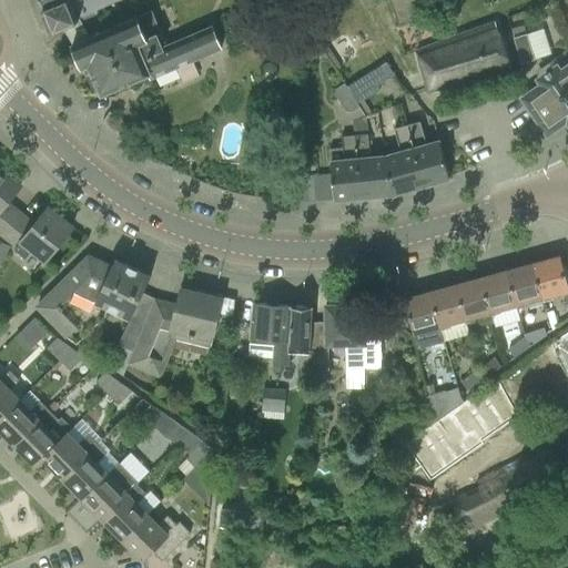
[(98,91),(100,92),(101,91),(102,93),(149,74),(151,79),(221,49),(212,27),(161,48),(156,37),(161,34),(151,11),(88,38),(78,18),(80,17),(79,17),(80,16),(80,14),(81,13),(82,18),(95,12),(94,8),(97,12),(99,11),(97,7),(111,1),(113,6),(115,4),(113,0),(42,0),(46,7),(47,7),(53,22),(51,22),(53,27),(56,26),(56,27),(60,26),(60,24),(62,23),(74,43),(73,43),(83,67),(88,74),(91,73),(91,75),(91,78),(91,79),(91,80),(92,82),(92,84),(94,87),(95,89),(98,91)]
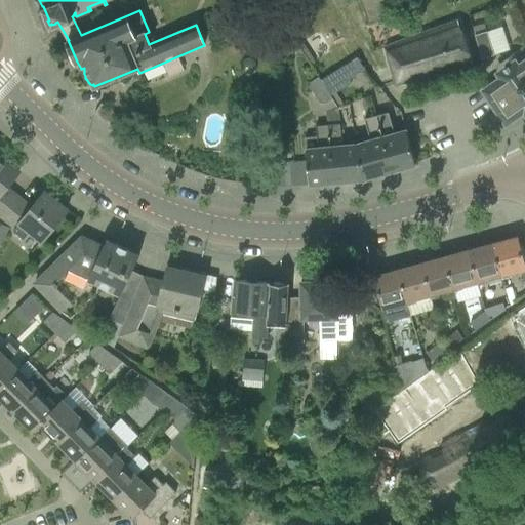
[(403,11),(398,0),(359,0),(369,25),(403,11)]
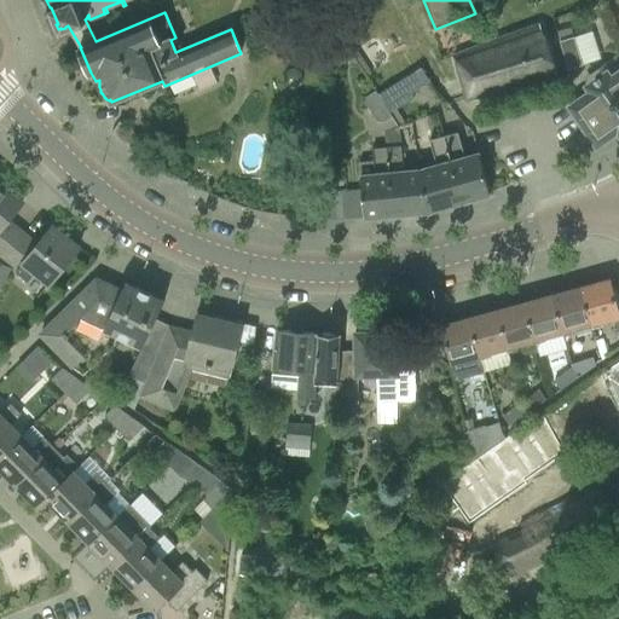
[(490,41),(453,56),(466,102),(556,74),(544,38),(543,38),(539,24),(537,24),(537,22),(534,23),(534,25),(527,28),(526,27),(525,27),(525,29),(518,32),(518,29),(515,30),(515,32),(490,41)]
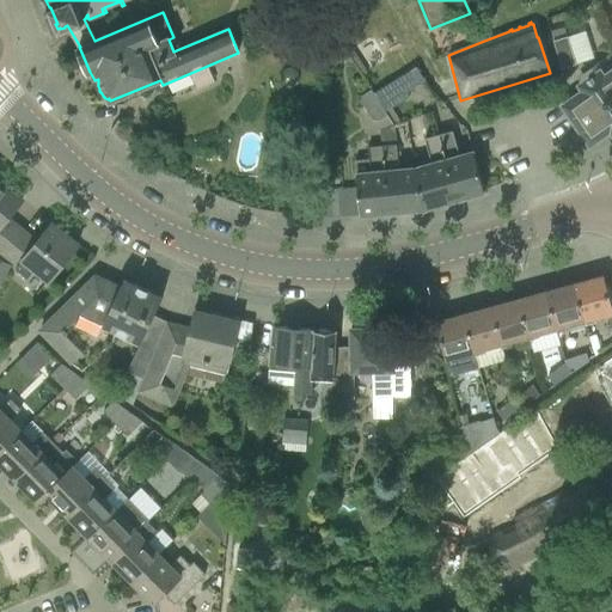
[(564,28),(550,32),(552,41),(567,37),(564,28)]
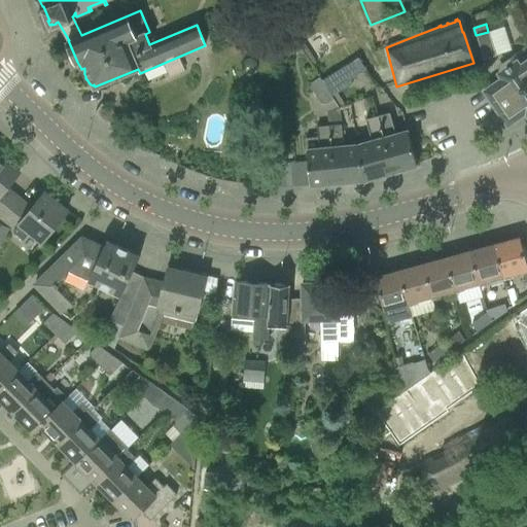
[(488,32),(495,56),(511,50),(502,27),(488,32)]
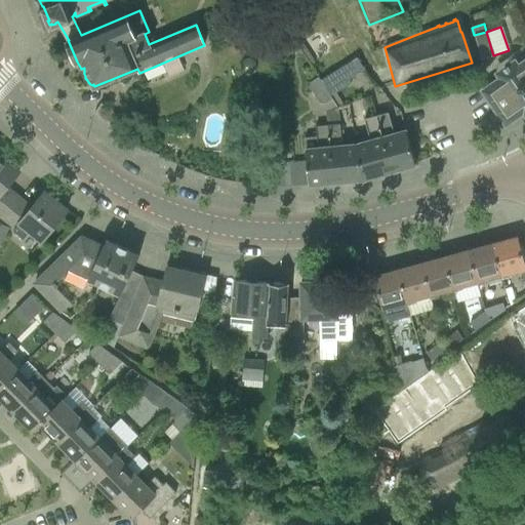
[(486,32),(474,35),(481,58),(493,55),(486,32)]
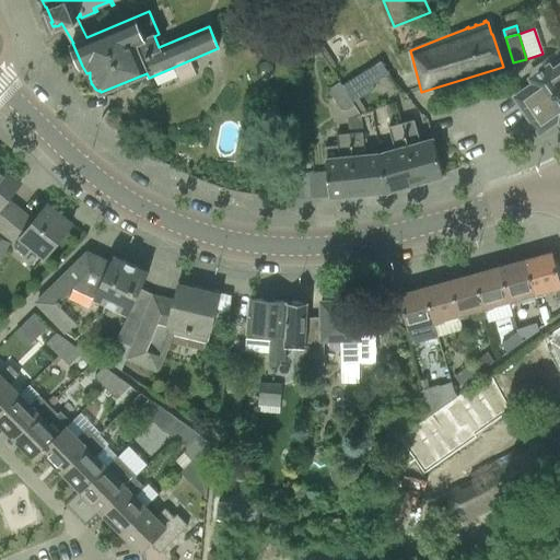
[(380,61),(363,71),(372,84),(388,74),(380,61)]
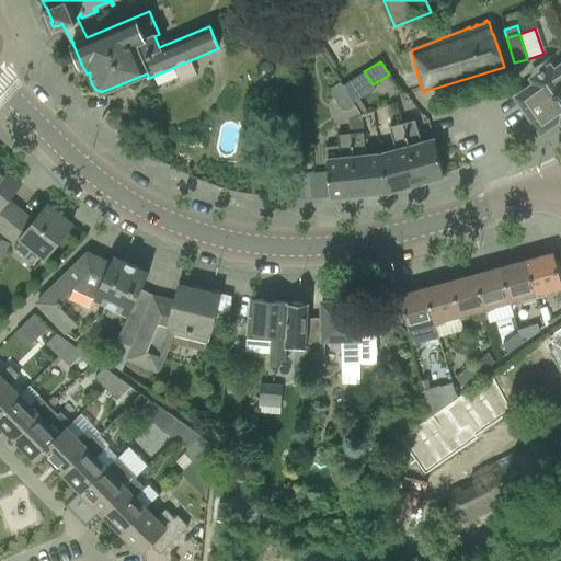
[(533,84),(515,96),(528,115),(536,127),(540,134),(559,121),(560,123),(560,65),(553,70),(549,65),(529,78),(533,84)]
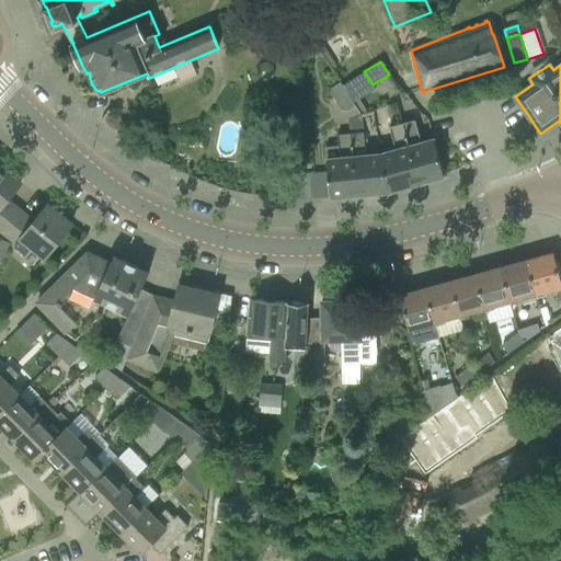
[(364,71),(341,86),(352,103),(358,99),(375,88),(373,84),(364,71)]
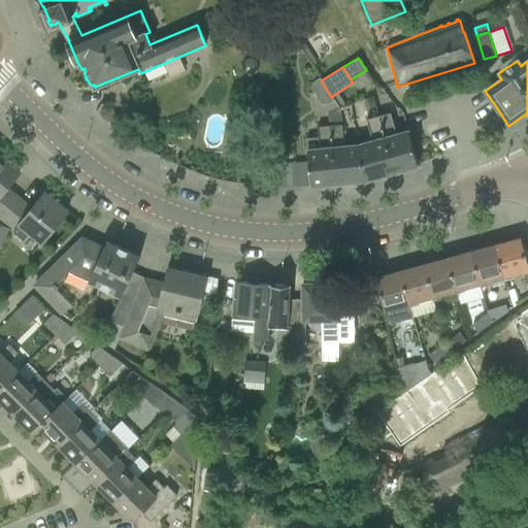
[(310,84),(310,88),(321,103),(326,104),(333,99),(331,97),(321,80),(320,77),(310,84)]
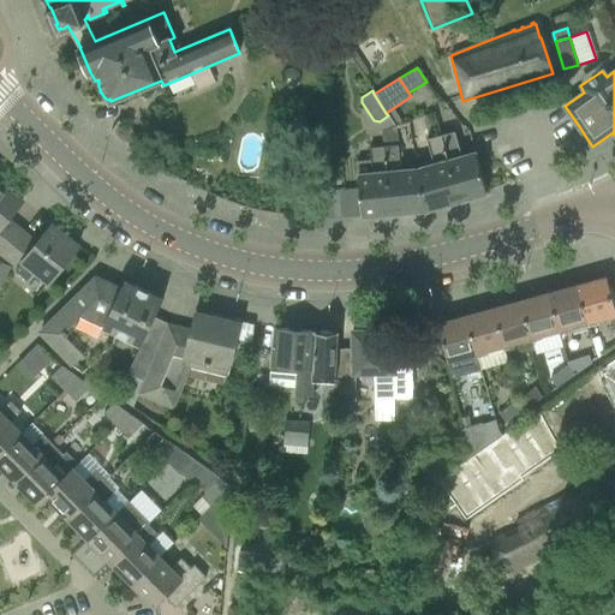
[(388,115),(395,127),(404,125),(393,108),(386,113),(388,115)]
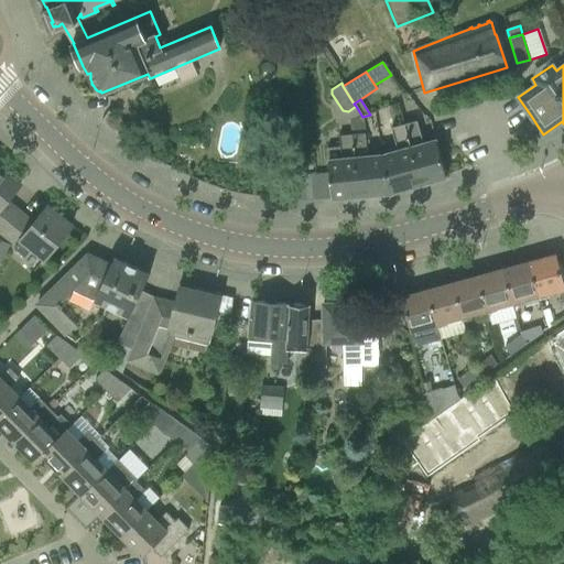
[(348,111),(343,110),(351,121),(362,117),(356,106),(348,111)]
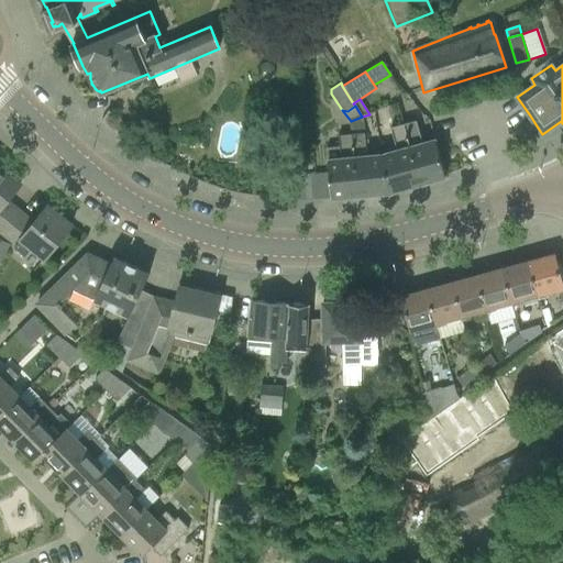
[(352,133),(351,133),(357,195),(384,192),(389,191),(382,152),(379,152),(366,153),(362,117),(351,121),(352,133)]
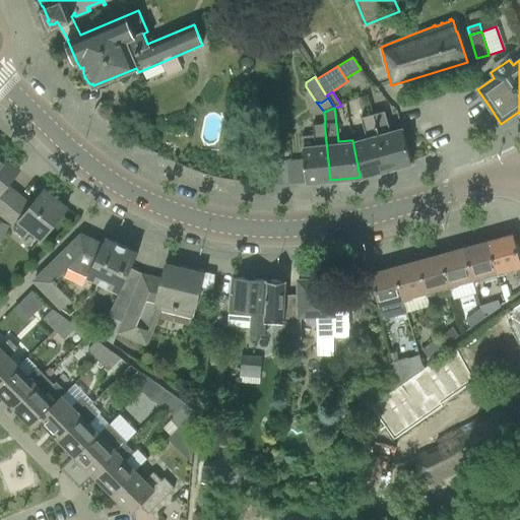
[(385,112),(373,115),(388,169),(395,168),(411,163),(406,143),(402,130),(402,129),(401,127),(390,130),(385,112)]
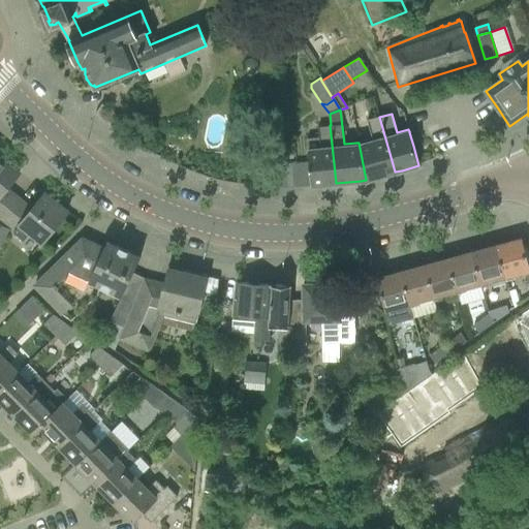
[(361,143),(359,143),(366,180),(371,179),(395,172),(379,117),(367,120),(372,139),(361,143)]
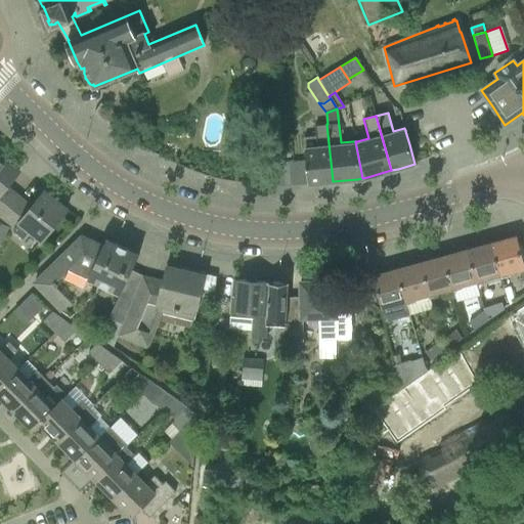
[(333,181),(326,124),(313,125),(315,136),(303,138),(304,148),(308,184),(333,181)]
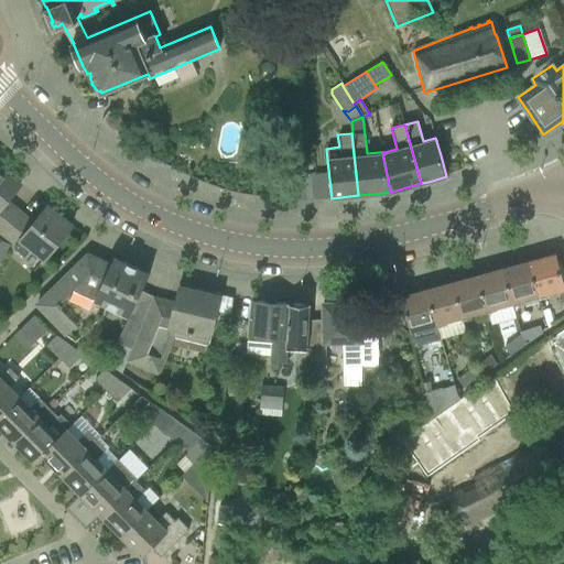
[(0,231),(3,235),(20,213),(34,194),(21,183),(0,166),(0,231)]
